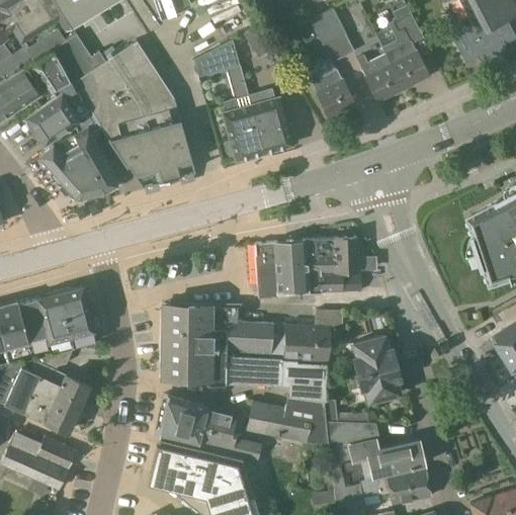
[(0,47),(5,44),(9,39),(6,35),(14,30),(22,44),(61,19),(69,31),(119,0),(6,0),(0,4),(0,47)]
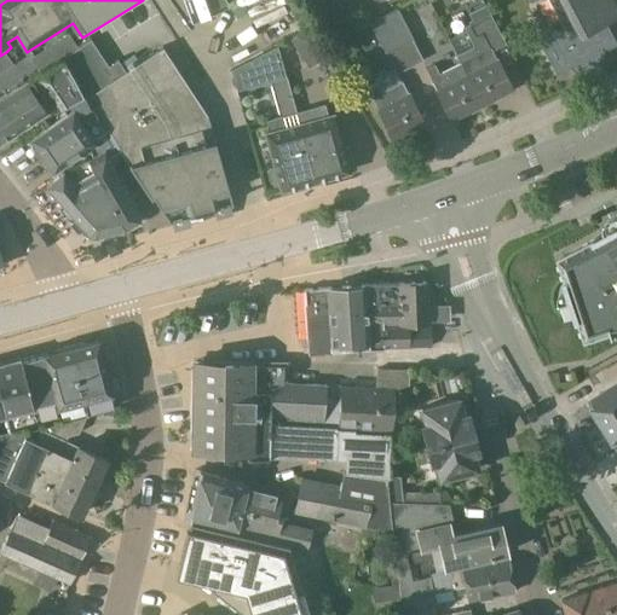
[(542,0),(548,0),(564,30),(566,30),(571,40),(598,25),(599,27),(605,24),(616,17),(616,10),(611,0),(528,0),(532,6),(542,0)]
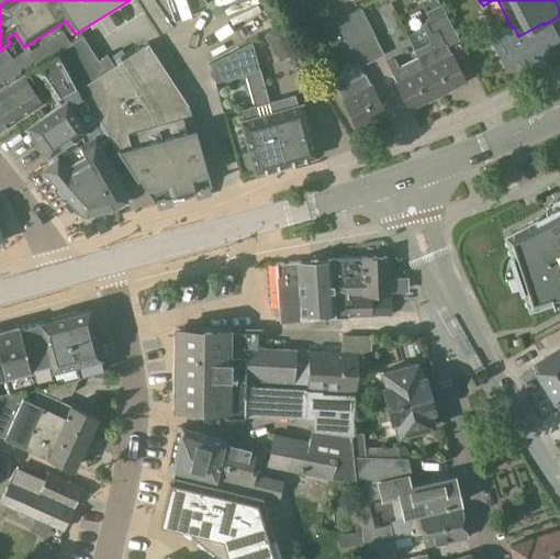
[(420,59),(438,98),(467,85),(452,57),(448,48),(461,42),(447,14),(446,15),(443,8),(427,15),(430,23),(426,25),(438,49),(420,59)]
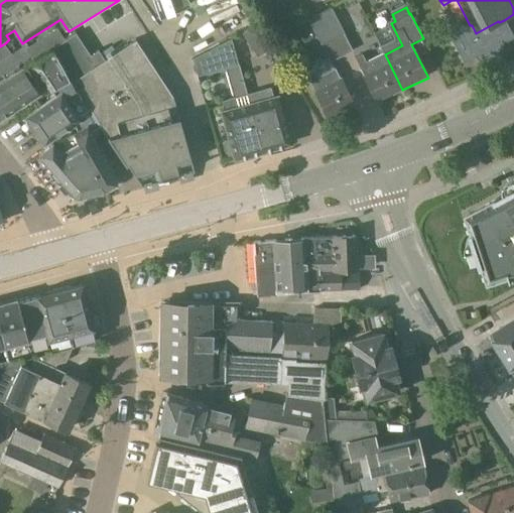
[(334,10),(322,16),(334,40),(347,34),(334,10)]
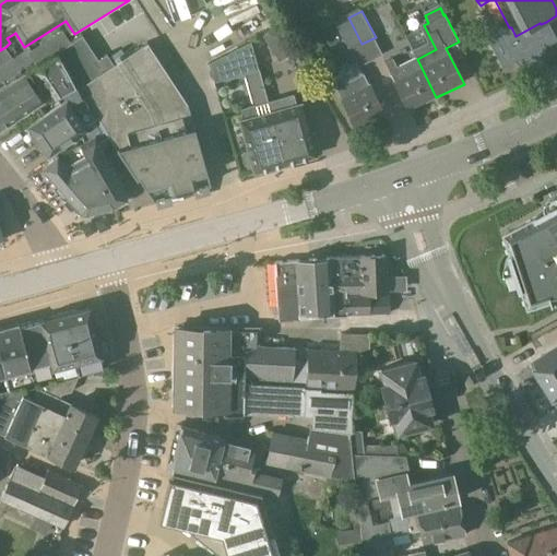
[(348,18),(336,24),(351,49),(362,44),(348,18)]
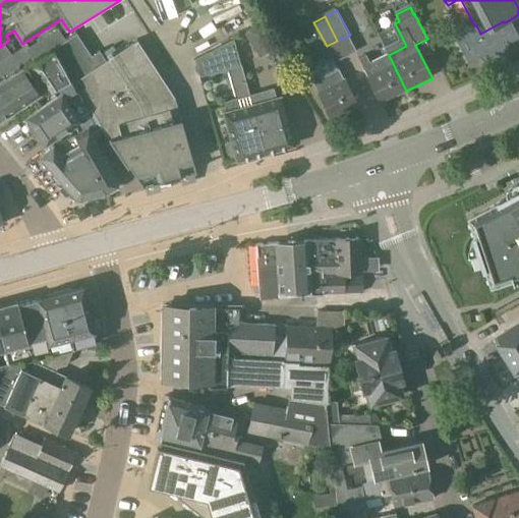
[(518,38),(509,20),(504,22),(503,21),(480,34),(476,25),(474,25),(469,29),(466,25),(453,33),(470,65),(484,58),(488,62),(496,63),(503,59),(502,57),(505,54),(507,53),(506,47),(518,41),(518,38)]
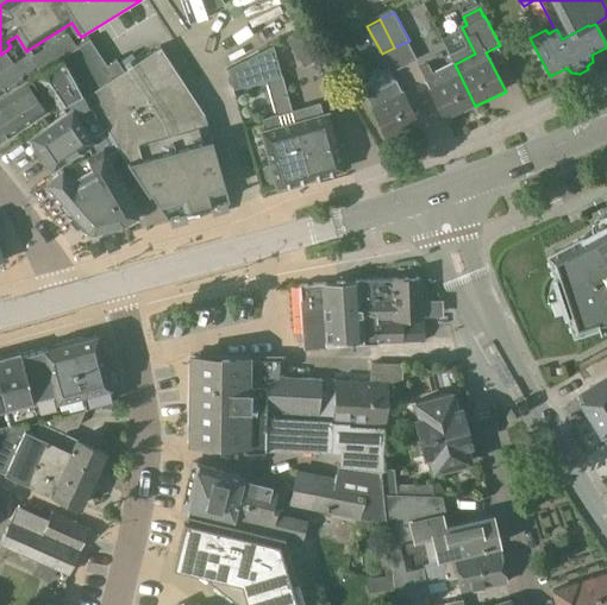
[(324,58),(306,31),(289,43),(307,69),(324,58)]
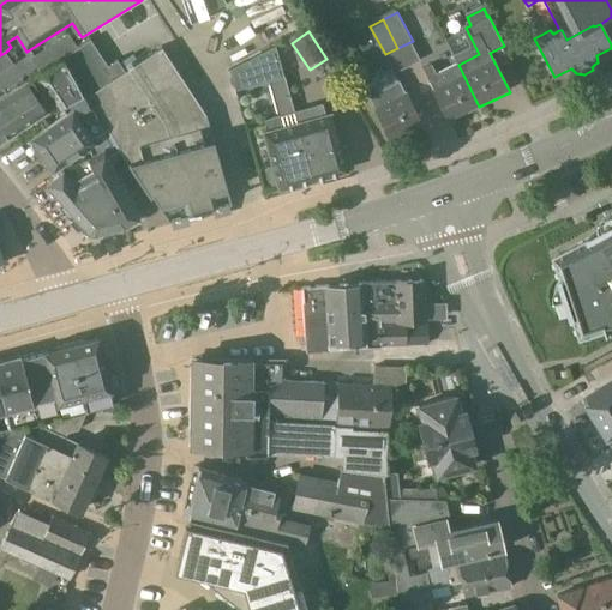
[(28,85),(0,102),(0,145),(48,115),(36,97),(41,95),(46,102),(53,98),(61,110),(70,106),(84,97),(85,97),(87,100),(126,74),(119,64),(109,70),(91,42),(64,60),(31,82),(28,84),(28,85)]
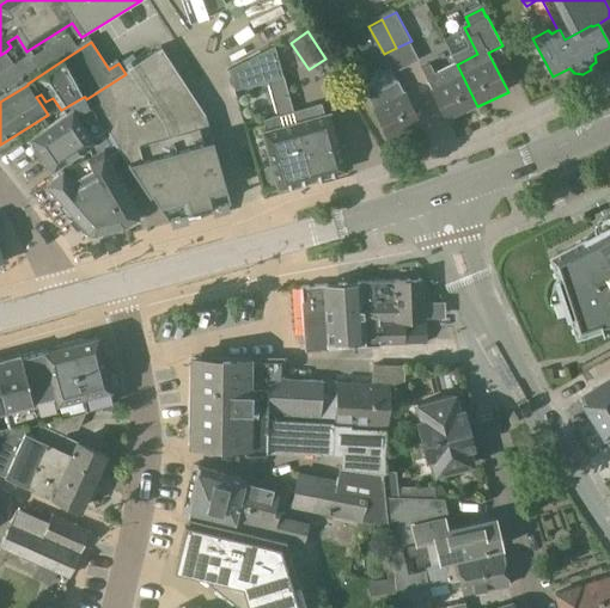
[(126,74),(86,99),(105,131),(108,130),(120,152),(151,198),(153,197),(169,221),(188,215),(188,217),(212,210),(212,209),(231,203),(207,117),(163,49),(126,74)]
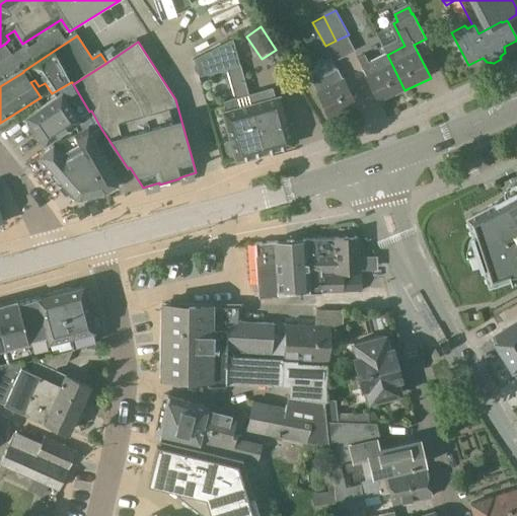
[(230,72),(244,68),(237,42),(231,43),(213,52),(220,75),(230,72)]
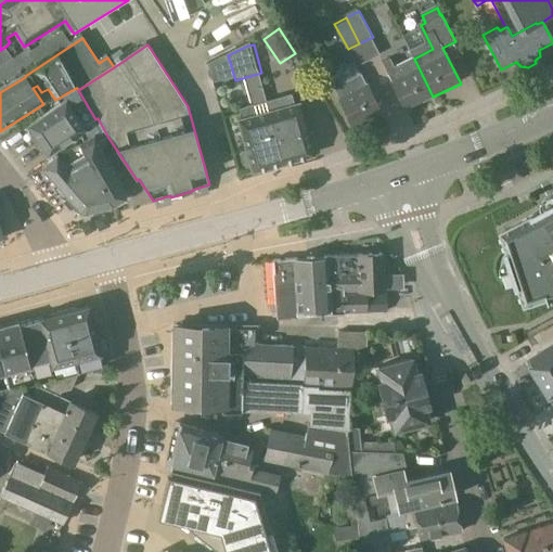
[(407,111),(433,97),(414,59),(396,68),(391,60),(383,64),(393,85),(394,84),(407,111)]
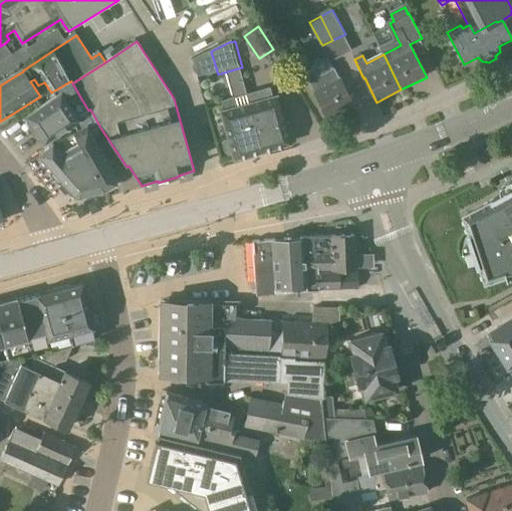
[(314,71),(306,74),(324,109),(320,111),(326,122),(341,114),(339,111),(352,105),(334,69),(317,78),(314,71)]
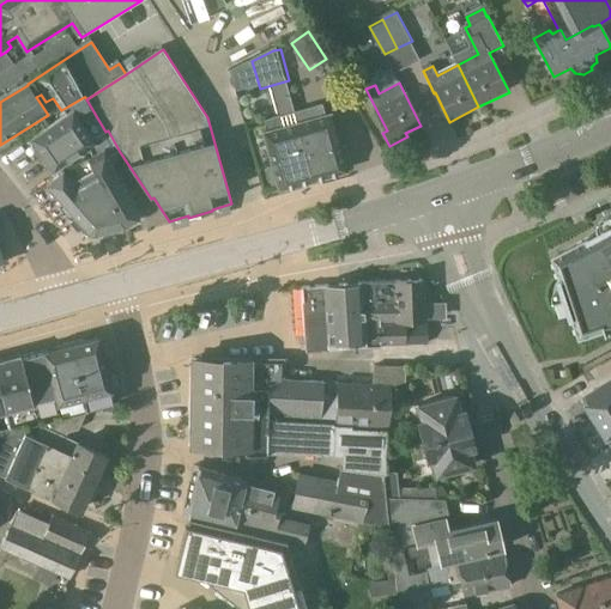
[(61,120),(32,140),(54,170),(89,146),(88,142),(106,132),(86,99),(85,97),(84,97),(70,105),(72,109),(60,117),(61,120)]
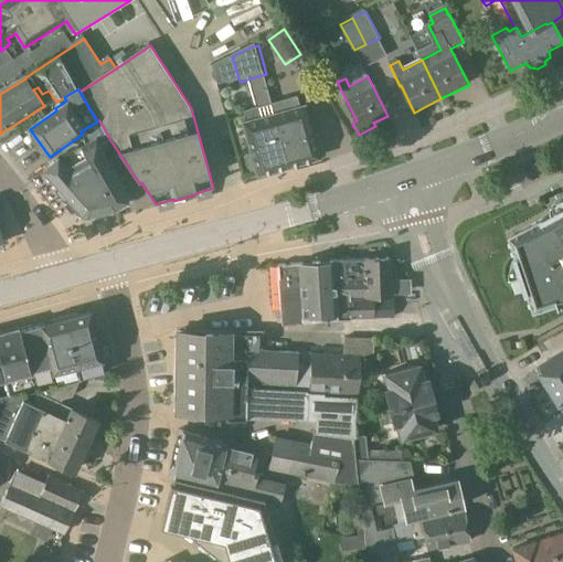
[(301,97),(273,106),(289,168),(321,160),(320,155),(326,152),(320,137),(315,139),(306,108),(304,109),(301,97)]
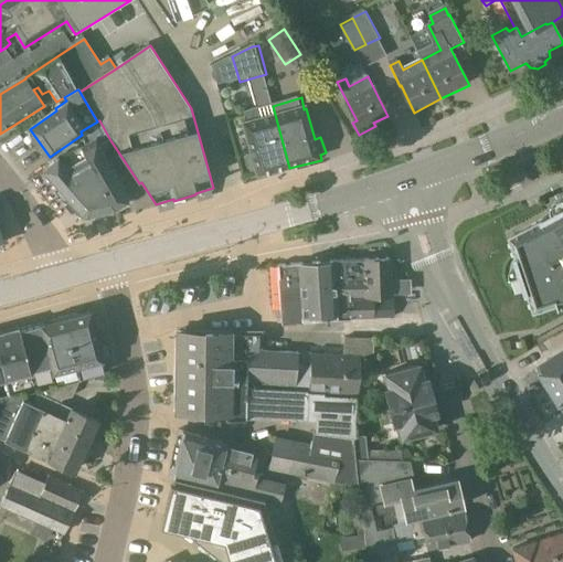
[(289,168),(273,106),(246,113),(250,124),(245,126),(254,156),(248,157),(253,173),(258,171),(259,177),(289,168)]
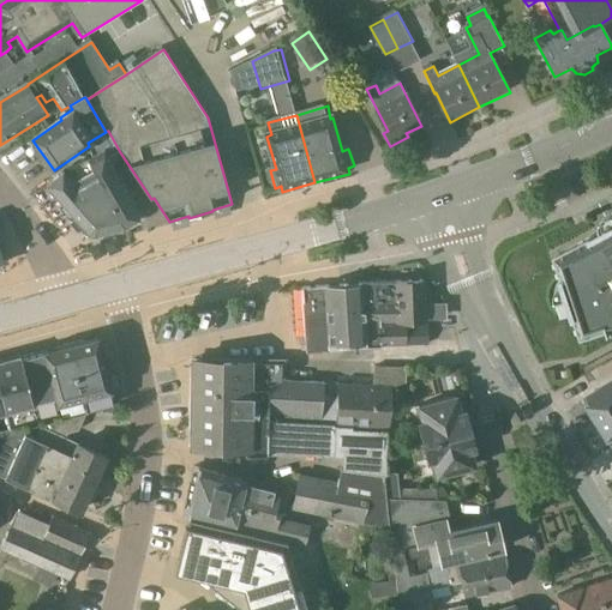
[(106,132),(88,143),(89,146),(93,158),(90,161),(106,188),(105,189),(126,227),(126,228),(127,227),(132,229),(141,224),(141,218),(143,217),(141,215),(109,158),(120,152),(108,131),(106,132)]
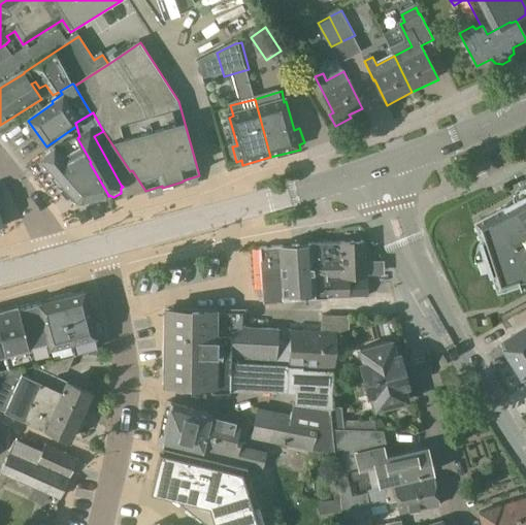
[(55,148),(41,160),(43,162),(50,169),(56,176),(55,182),(60,188),(65,187),(66,188),(64,192),(75,204),(81,206),(101,201),(108,196),(108,195),(90,163),(91,162),(77,138),(76,138),(74,136),(60,145),(55,149),(55,148)]
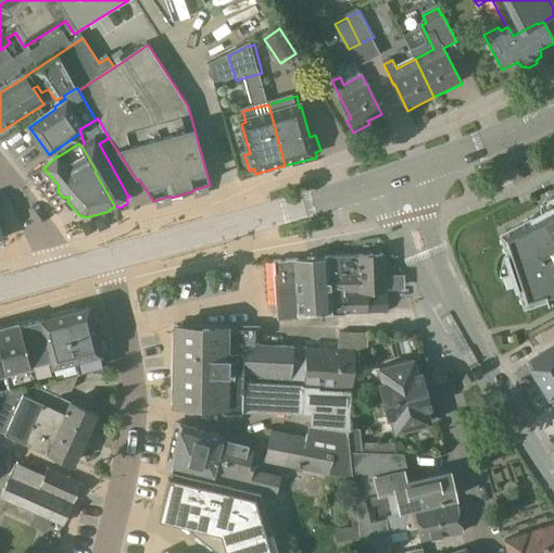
[(553,208),(505,235),(529,308),(553,299),(553,208)]
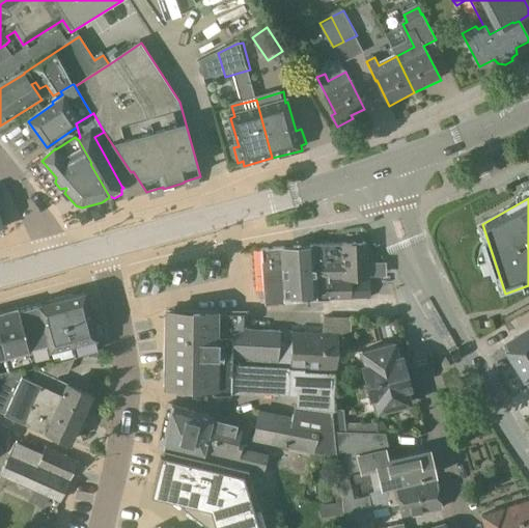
[(319,280),(352,279),(367,279),(366,245),(318,246),(319,280)]
